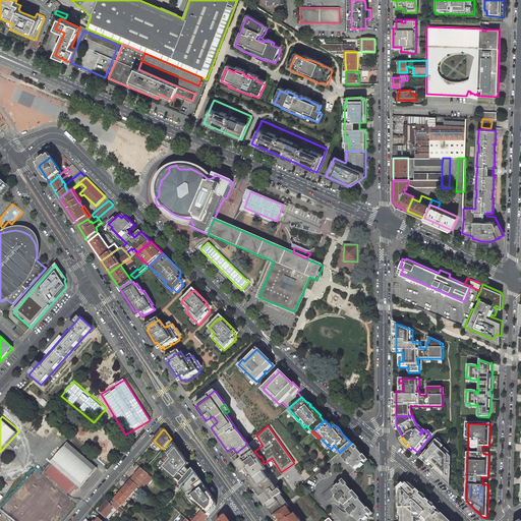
[(182,453),(171,439),(163,449),(161,450),(165,454),(160,459),(167,465),(166,466),(170,469),(169,471),(177,478),(181,482),(179,484),(182,486),(184,485),(190,478),(195,472),(193,469),(189,463),(182,453)]
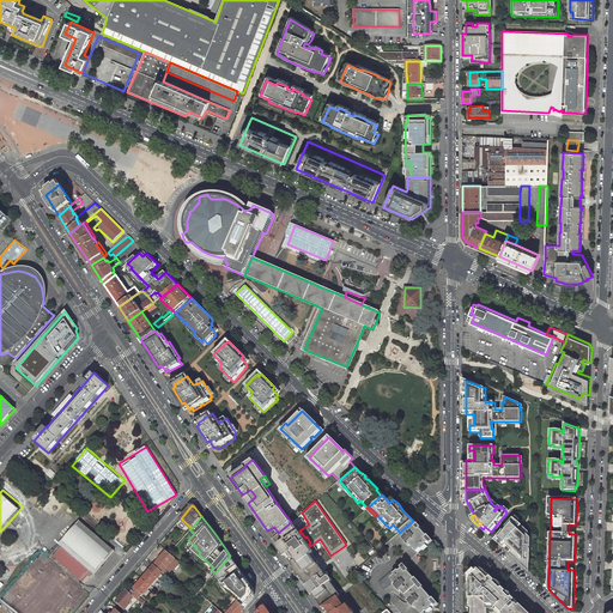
[(525,563),(529,563),(532,536),(521,528),(520,530),(519,529),(522,525),(514,517),(497,536),(502,541),(499,544),(504,547),(505,545),(511,551),(525,563)]
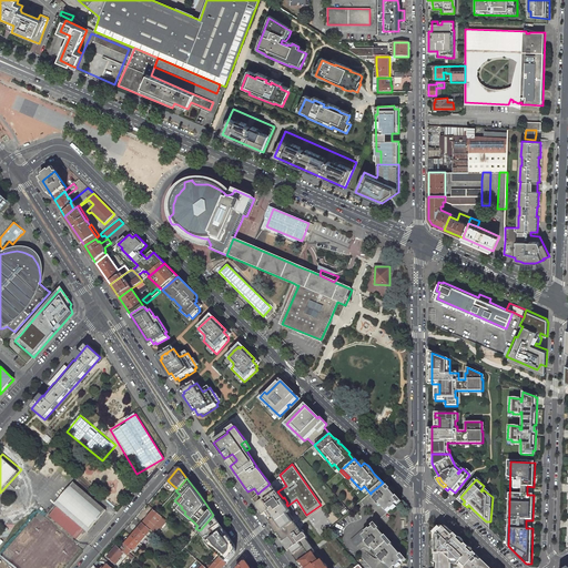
[(107,510),(73,482),(54,504),(57,506),(49,516),(77,539),(84,530),(87,533),(107,510)]
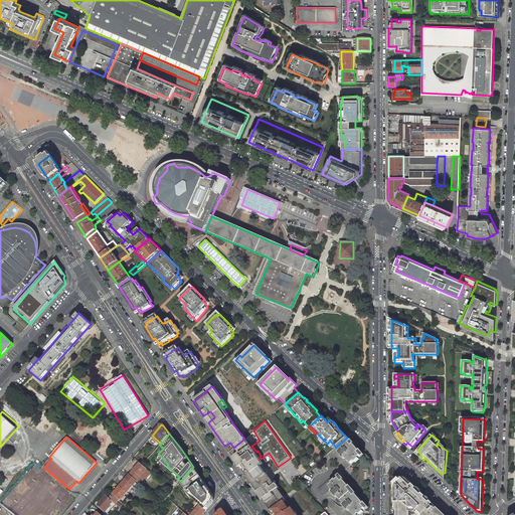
[(268,506),(271,511),(273,510),(284,502),(282,498),(283,497),(281,495),(278,490),(278,489),(279,488),(277,485),(276,485),(275,486),(272,482),(263,467),(264,466),(264,463),(261,459),(260,457),(261,456),(258,451),(256,452),(251,446),(245,438),(244,439),(233,448),(229,452),(239,467),(239,468),(241,466),(243,469),(246,473),(248,475),(246,477),(248,480),(249,481),(268,506)]
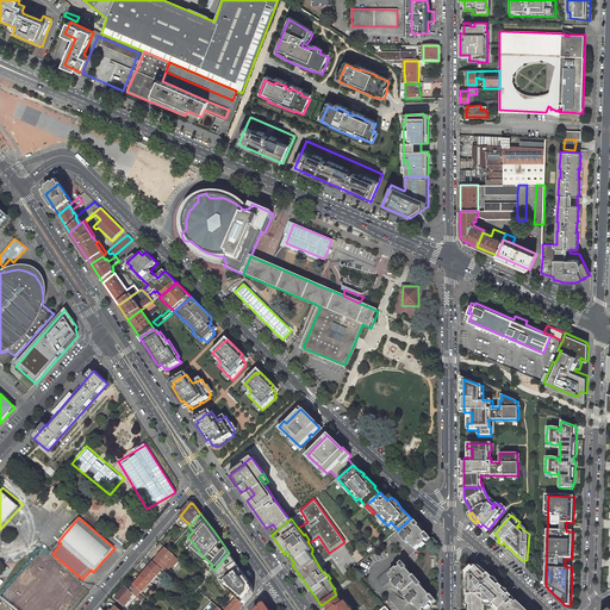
[(425,534),(412,518),(411,518),(398,529),(404,536),(403,537),(406,541),(408,540),(416,549),(419,547),(421,547),(425,543),(424,542),(428,540),(424,536),(425,534)]
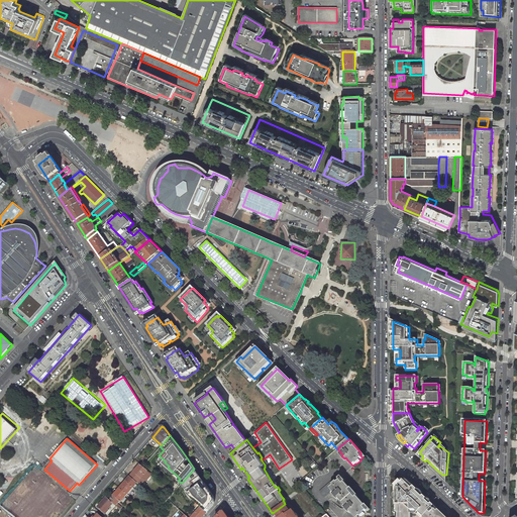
[(145,482),(151,475),(147,471),(142,467),(140,464),(134,472),(130,477),(135,482),(137,483),(139,486),(143,481),(145,482)]
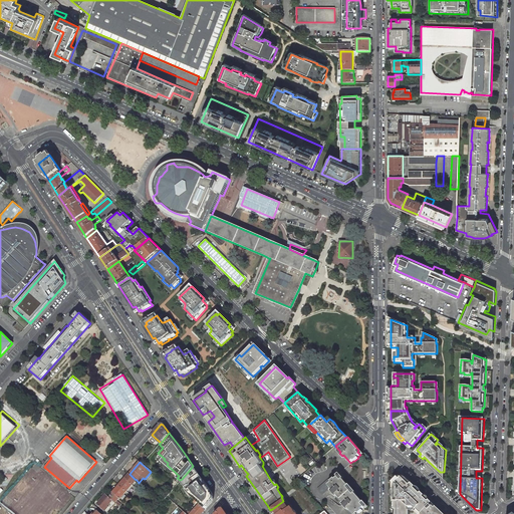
[(440,476),(444,479),(444,472),(440,472),(429,462),(428,464),(440,476)]
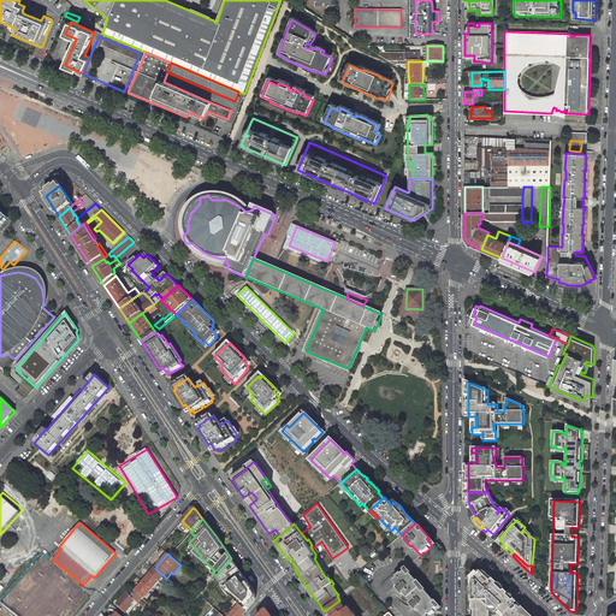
[(225,566),(218,574),(223,581),(220,582),(225,590),(226,588),(229,591),(227,593),(230,596),(234,596),(232,598),(240,604),(243,608),(247,610),(254,602),(255,593),(231,558),(225,566)]
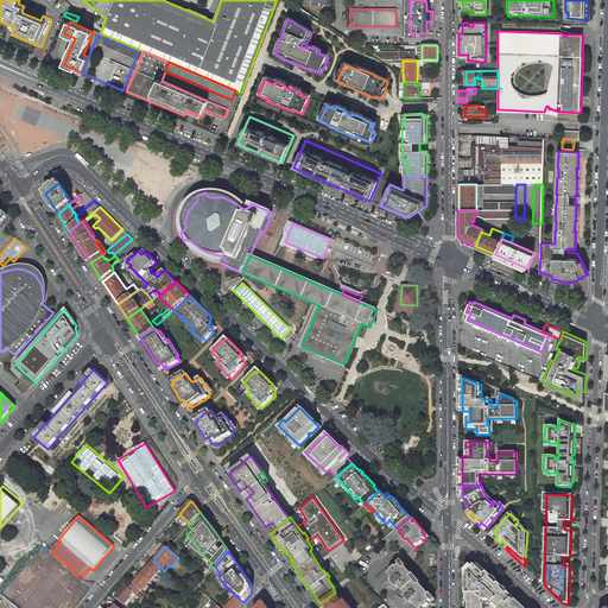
[(399,564),(396,559),(375,577),(382,584),(390,578),(391,581),(392,580),(388,574),(392,570),(391,569),(396,564),(397,567),(399,564)]
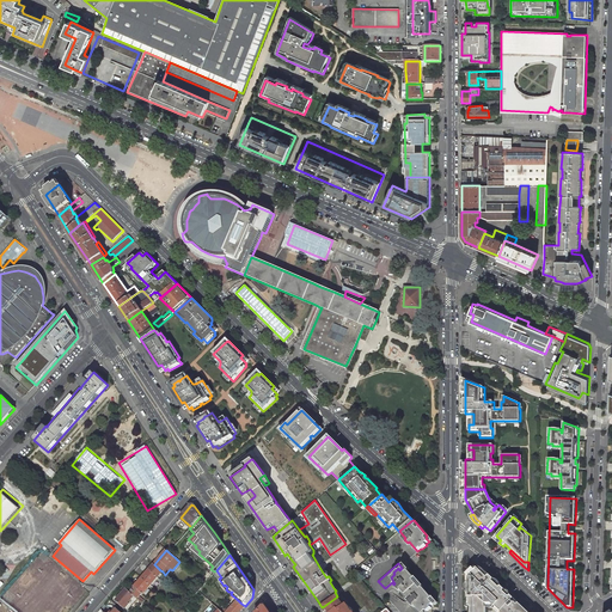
[(160,570),(154,564),(141,579),(150,585),(157,577),(161,581),(166,575),(165,575),(163,571),(160,570)]
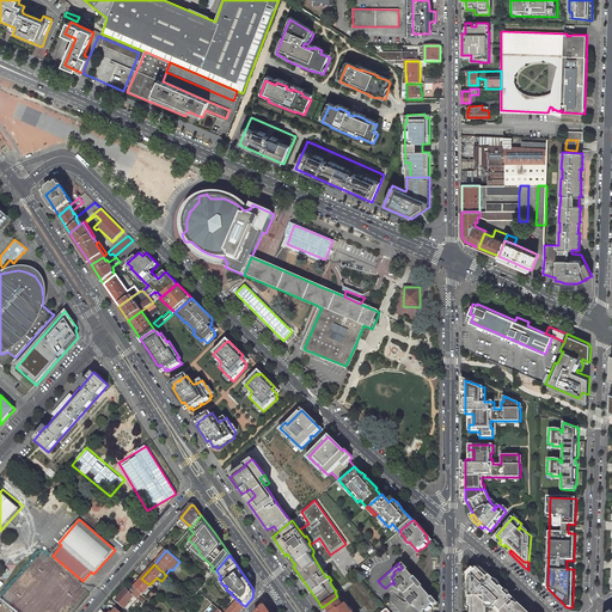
[(405,571),(402,568),(399,570),(398,568),(393,573),(395,574),(391,577),(395,583),(393,585),(399,591),(408,601),(411,605),(414,607),(416,606),(420,611),(424,611),(426,611),(427,611),(432,607),(430,606),(434,604),(430,600),(432,598),(422,587),(421,588),(412,580),(415,579),(408,570),(405,571)]
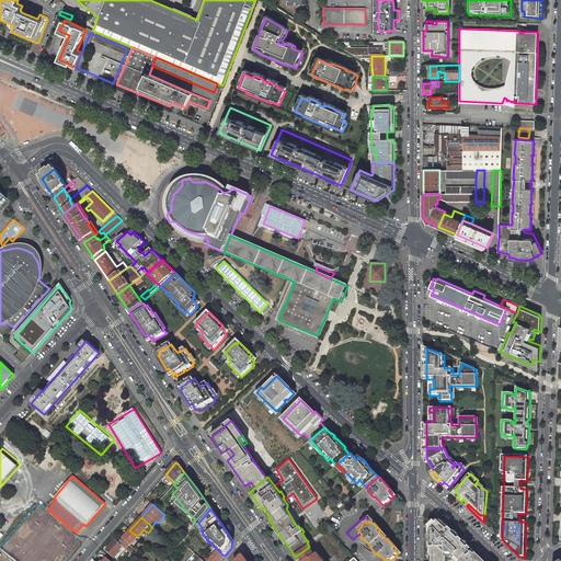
[(451,554),(458,560),(483,560),(477,553),(474,554),(472,552),(471,552),(470,551),(472,549),(469,547),(468,547),(467,547),(466,547),(464,545),(464,544),(465,542),(465,541),(460,538),(459,538),(458,538),(458,539),(454,534),(454,533),(454,531),(449,528),(447,530),(441,523),(436,523),(430,528),(430,556),(432,556),(432,560),(446,560),(446,554),(451,554)]
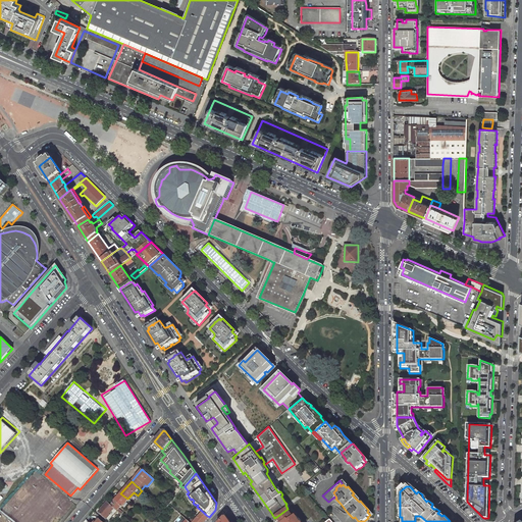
[(111,505),(114,508),(120,514),(122,512),(118,508),(120,505),(121,506),(127,499),(120,493),(114,501),(115,501),(111,505)]
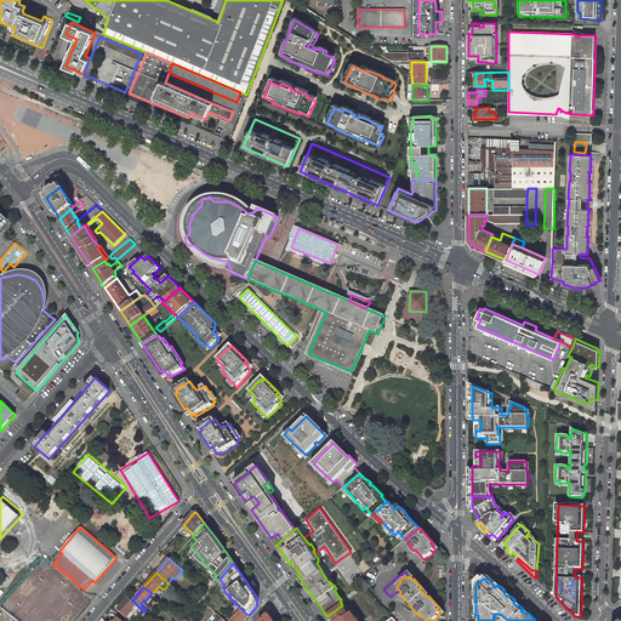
[(131,600),(127,597),(118,609),(127,617),(131,613),(130,611),(136,604),(132,600),(131,600)]
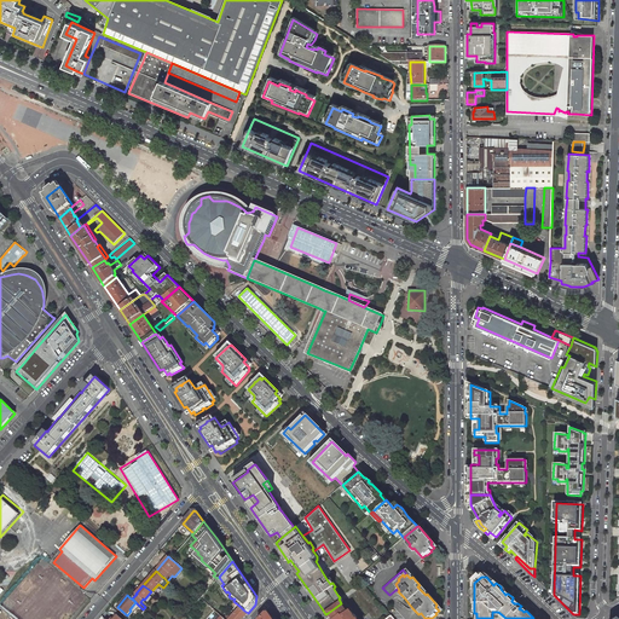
[(357,618),(356,618),(353,615),(354,614),(352,612),(351,612),(348,613),(341,603),(328,613),(331,618),(357,618)]
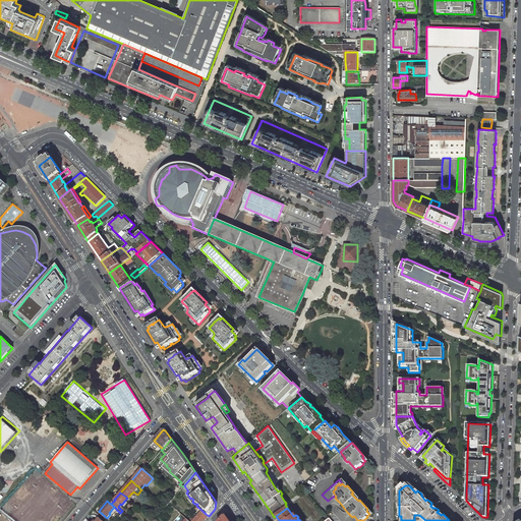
[(206,514),(203,511),(192,520),(204,520),(209,516),(206,514)]
